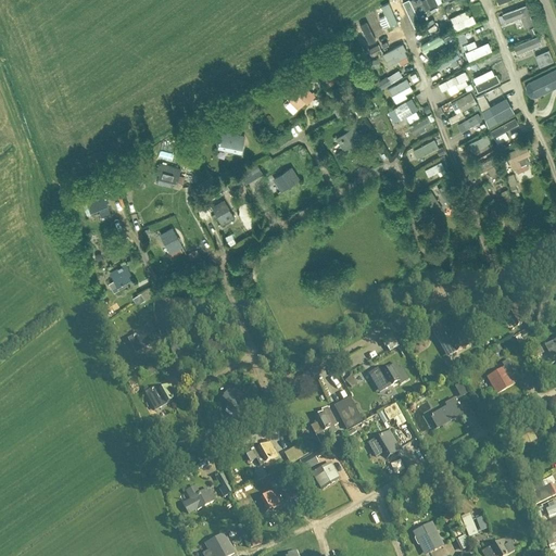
[(408,0),(404,2),(415,28),(421,26),(409,0),(408,0)]
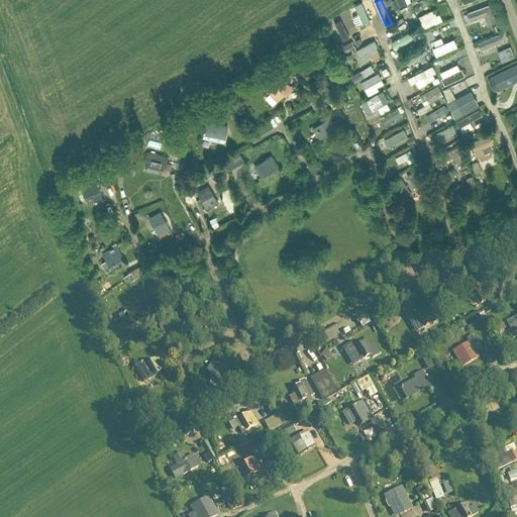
[(362,24),(370,21),(363,2),(353,5),(362,24)]
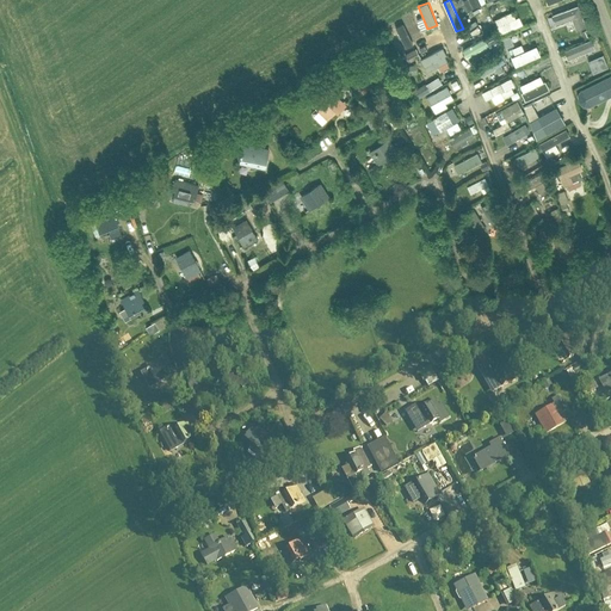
[(587,26),(579,5),(553,14),(556,25),(573,19),(576,30),(587,26)]
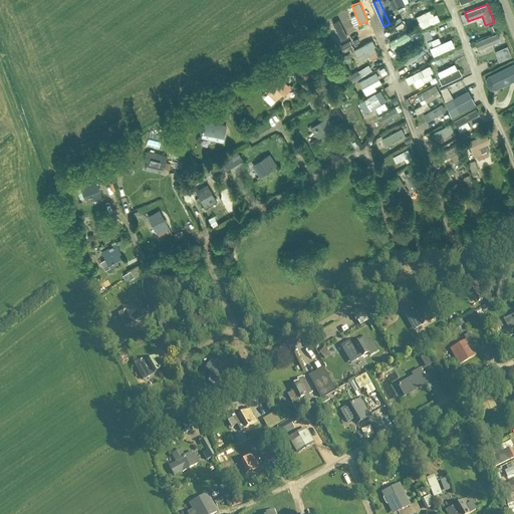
[(419,22),(421,28),(439,21),(436,15),(419,22)]
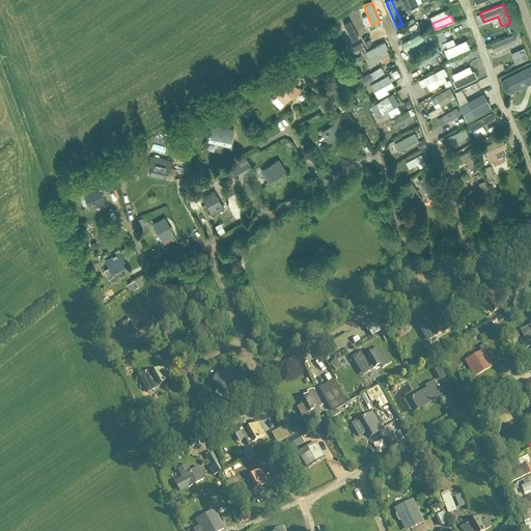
[(417,23),(410,26),(413,32),(420,29),(417,23)]
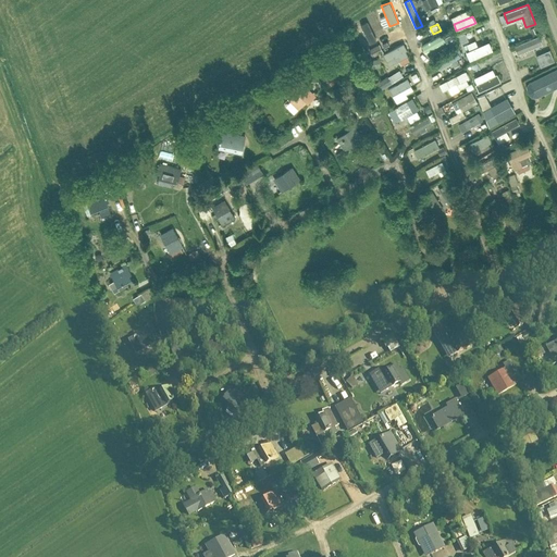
[(437,46),(455,37),(450,29),(433,39),(437,46)]
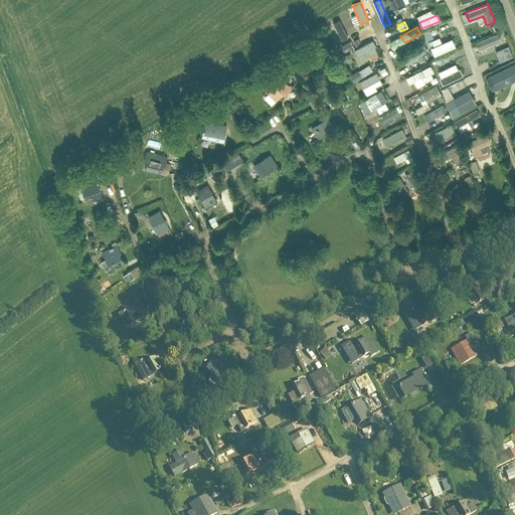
[(474,39),(478,49),(502,40),(498,30),(474,39)]
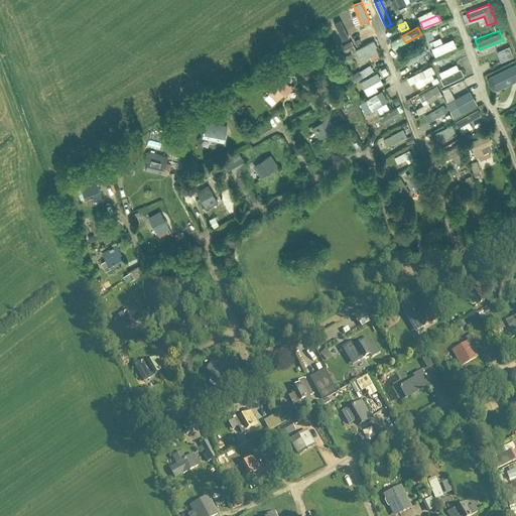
[(400,36),(391,40),(396,49),(404,45),(400,36)]
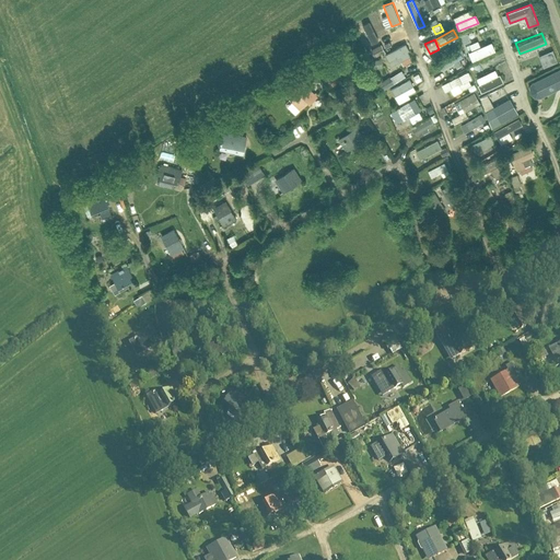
[(493,42),(468,53),(471,60),(497,50),(493,42)]
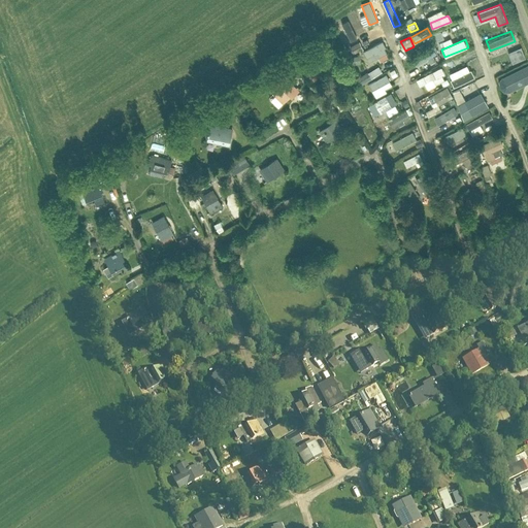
[(386,46),(383,40),(363,51),(369,62),(387,53),(385,47),(386,46)]
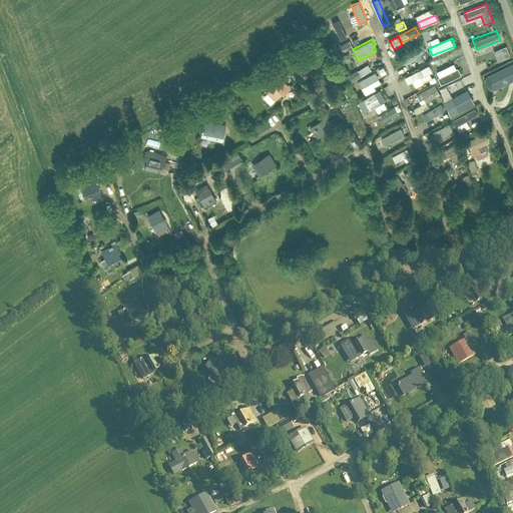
[(421,48),(400,60),(403,65),(425,53),(421,48)]
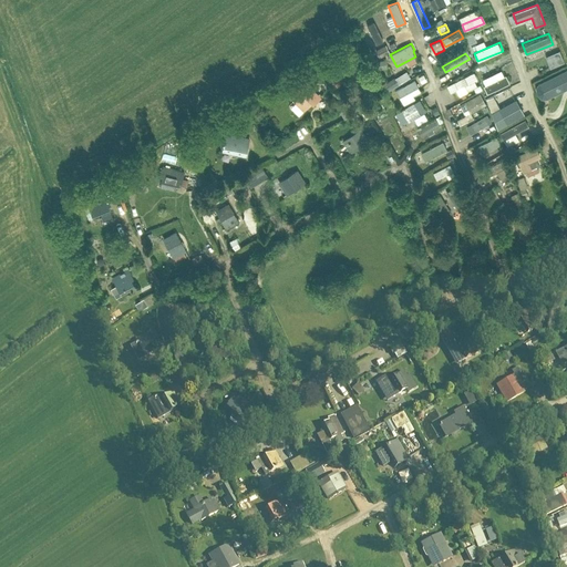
[(484,79),(494,74),(488,62),(478,68),(484,79)]
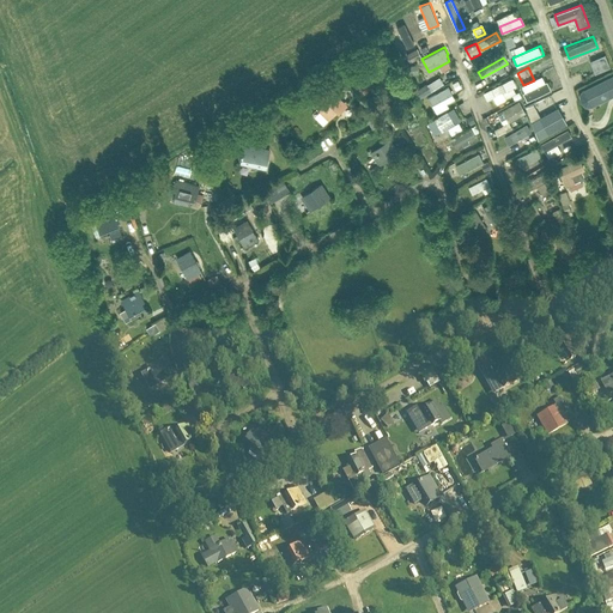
[(581,92),(589,108),(612,96),(612,78),(612,77),(581,92)]
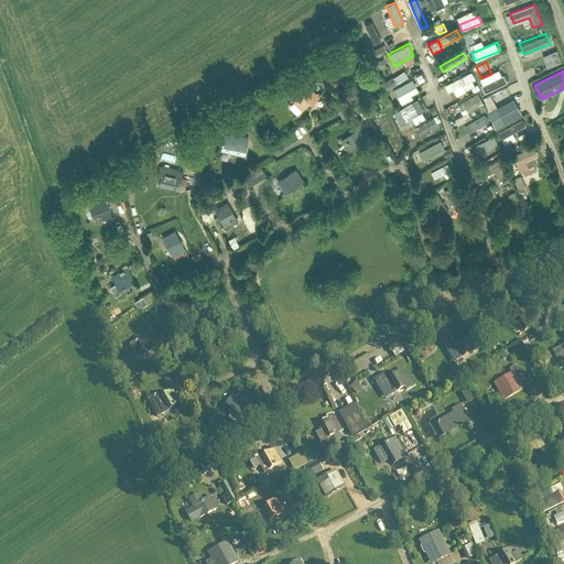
[(472,73),(445,86),(448,94),(475,80),(472,73)]
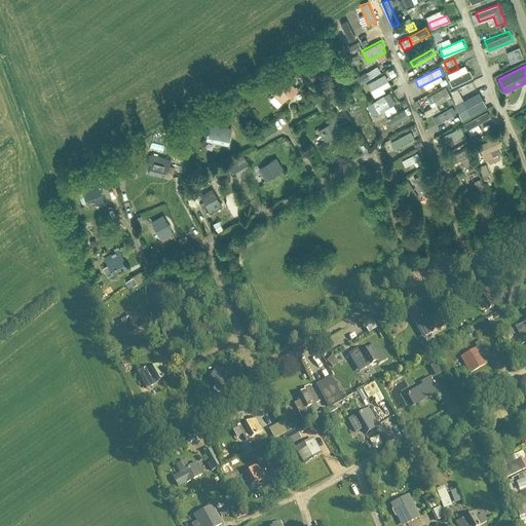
[(395,78),(400,76),(396,69),(390,72),(395,78)]
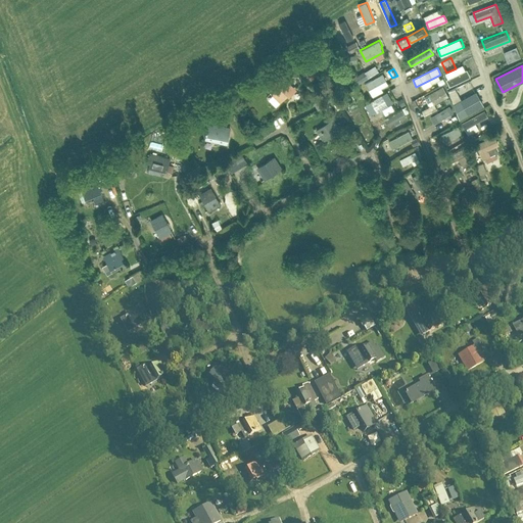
[(286,78),(282,74),(281,75),(277,70),(272,76),(276,79),(274,82),(272,80),(266,86),(281,101),(293,88),(285,80),(286,78)]
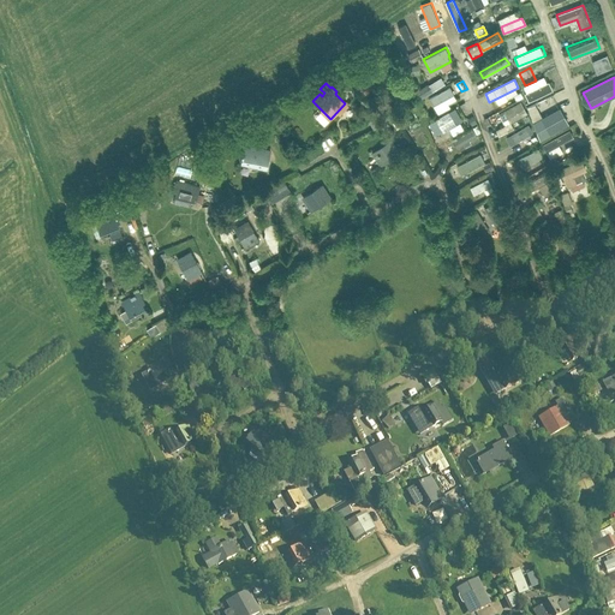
[(524,95),(529,103),(553,91),(548,83),(524,95)]
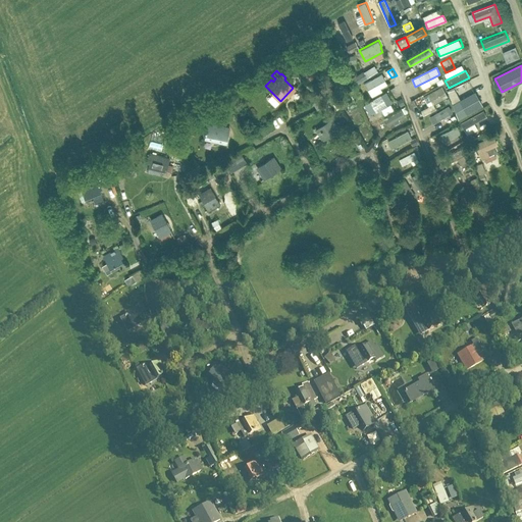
[(381,74),(364,84),(367,91),(385,82),(381,74)]
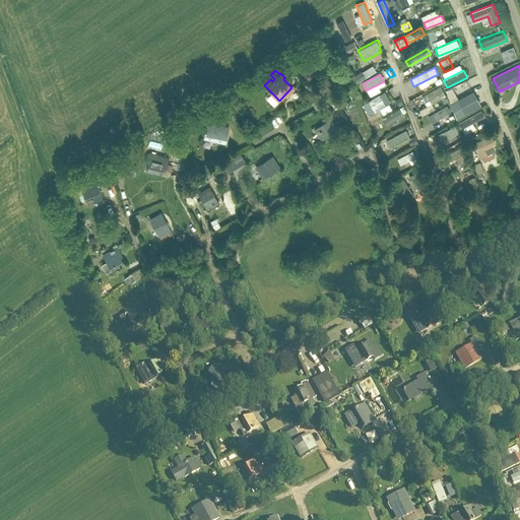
[(440,86),(420,96),(427,107),(445,96),(440,86)]
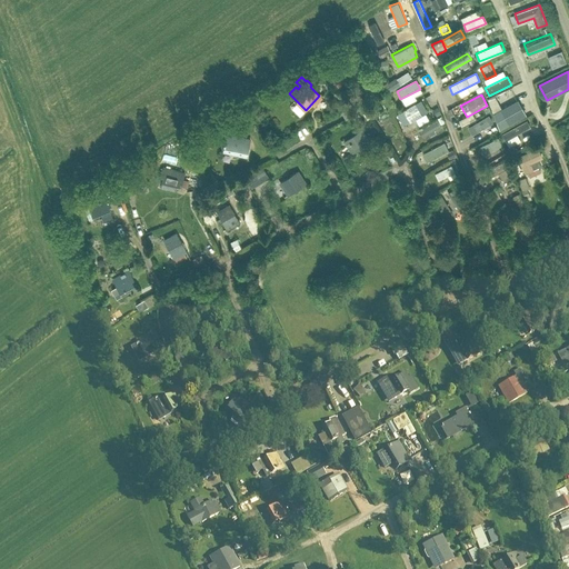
[(518,101),(493,115),(501,128),(526,116),(518,101)]
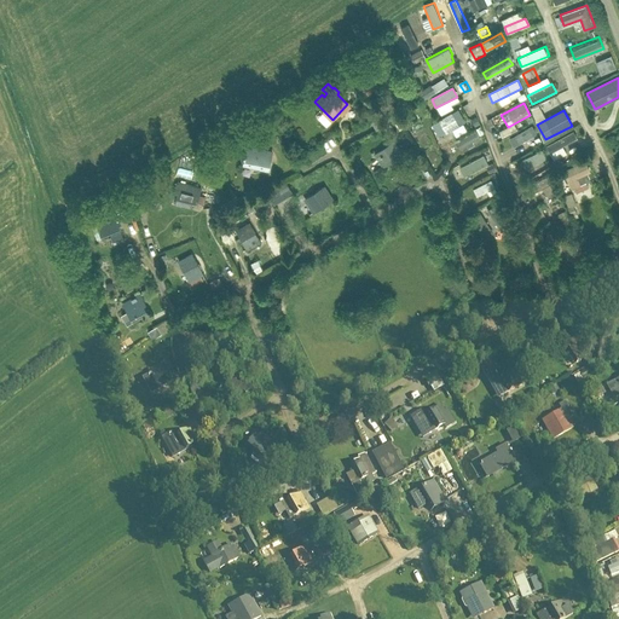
[(451,113),(439,120),(446,134),(460,127),(451,113)]
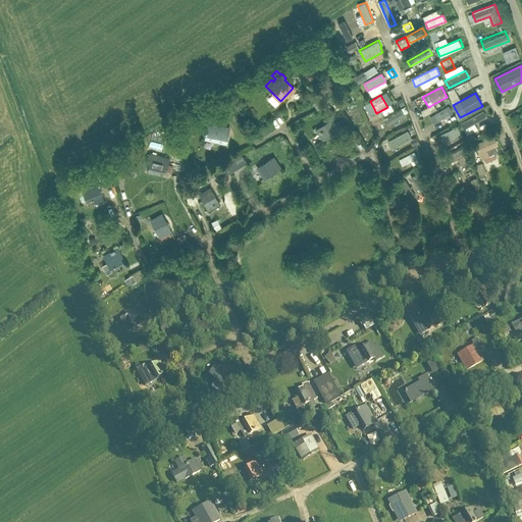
[(336,103),(340,108),(346,104),(343,99),(336,103)]
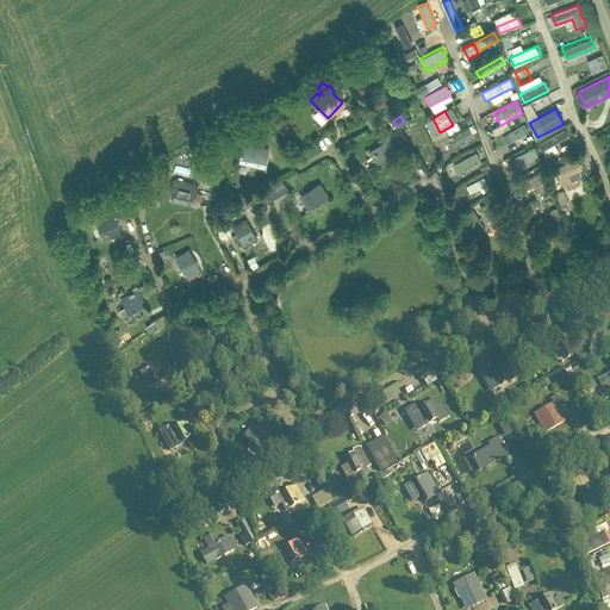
[(524,124),(502,137),(506,145),(529,132),(524,124)]
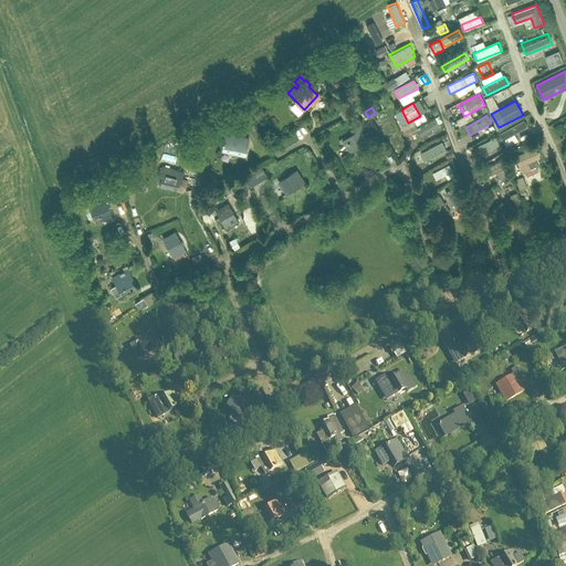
[(416,129),(420,137),(438,127),(433,119),(416,129)]
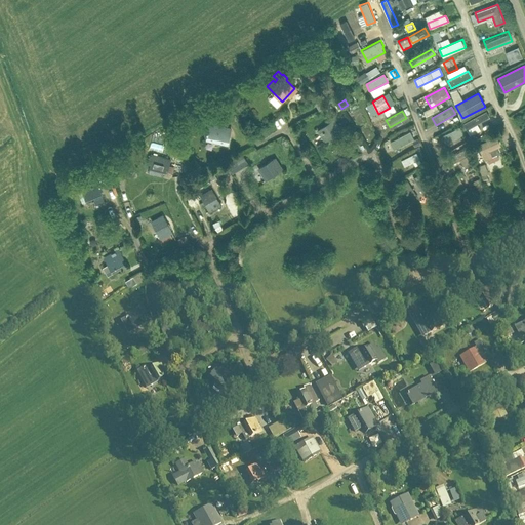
[(487,112),(463,124),(467,130),(490,118),(487,112)]
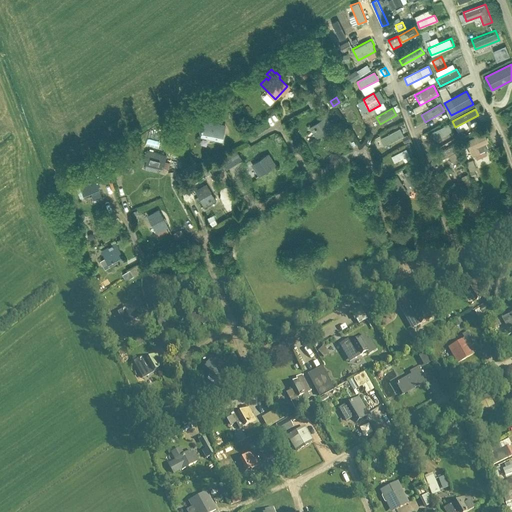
[(310,126),(317,137),(332,127),(325,116),(310,126)]
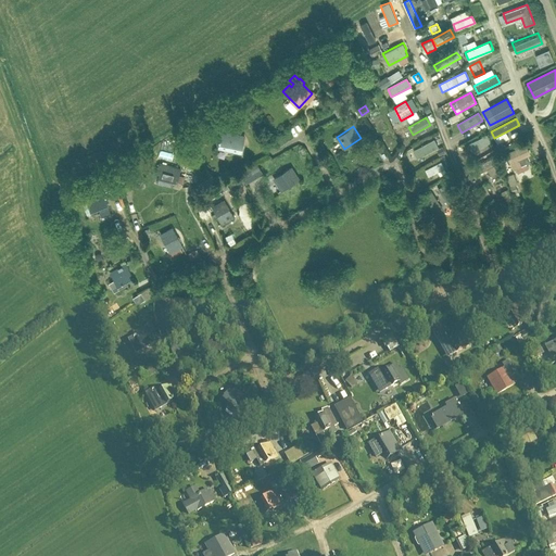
[(222,130),(218,148),(240,152),(244,136),(222,130)]
